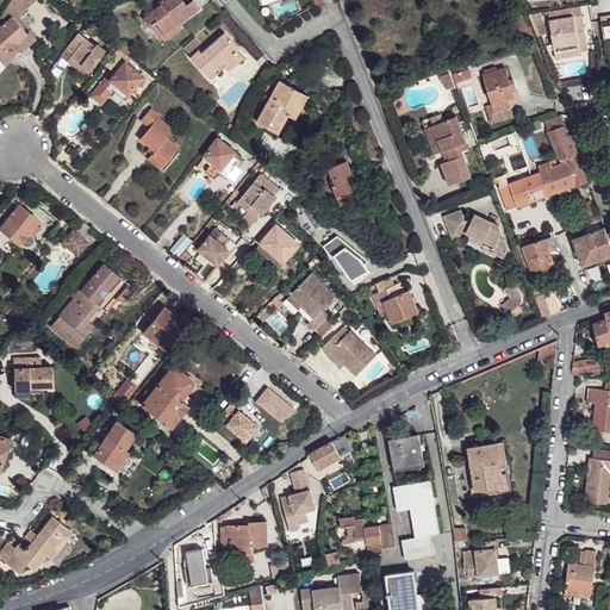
[(0,18),(0,57),(6,64),(7,64),(22,50),(36,38),(29,31),(26,32),(16,19),(18,17),(27,8),(19,0),(12,0),(6,10),(0,18)]
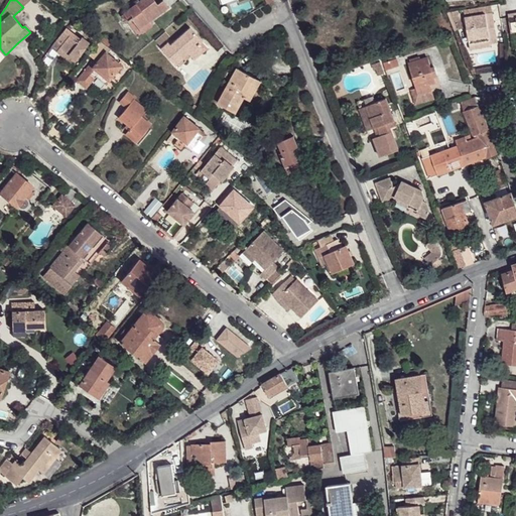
[(149,21),(168,7),(163,0),(162,0),(157,4),(154,0),(140,0),(136,3),(149,21)]
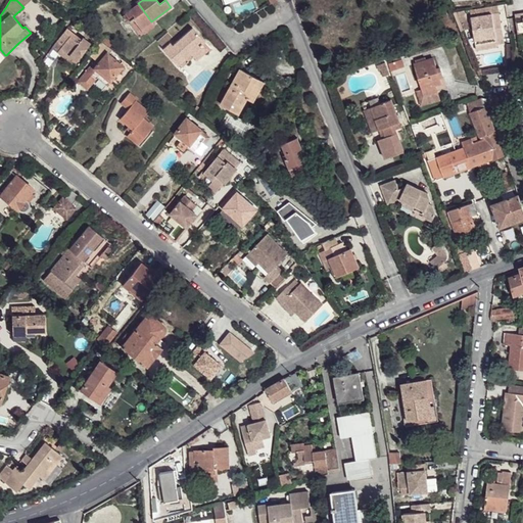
[(141,29),(151,21),(138,3),(125,13),(130,20),(134,18),(141,29)]
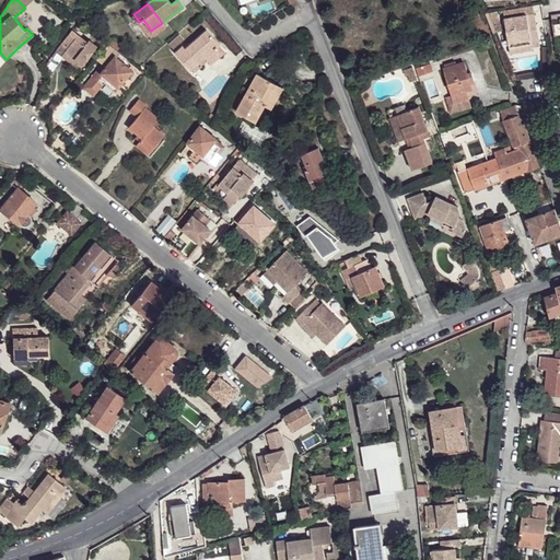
[(504,19),(509,43),(520,41),(521,49),(532,48),(539,46),(537,34),(534,35),(533,31),(536,30),(534,14),(504,19)]
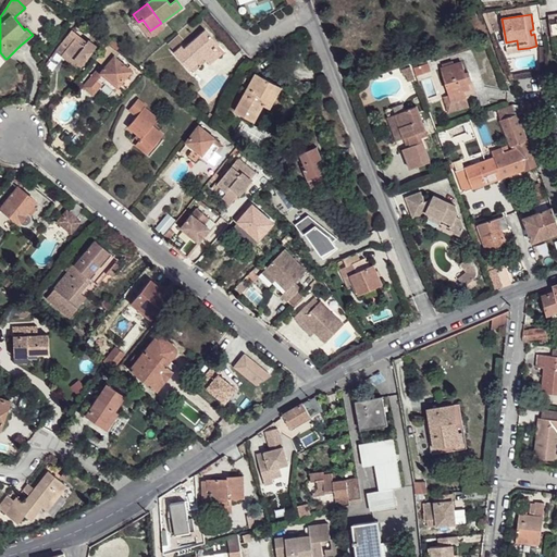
[(26,28),(27,27),(16,15),(14,17),(24,29),(26,28)]
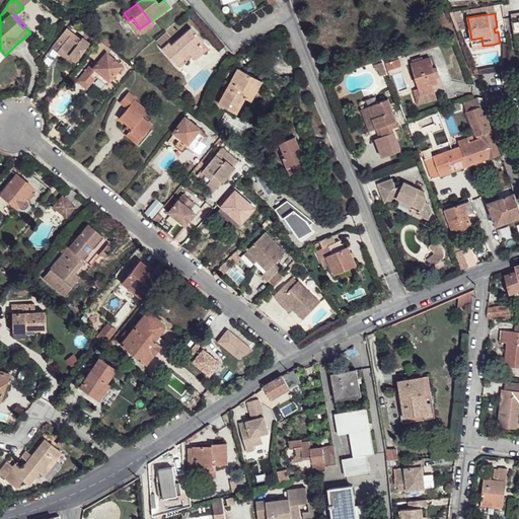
[(463,19),(457,22),(460,30),(466,27),(463,19)]
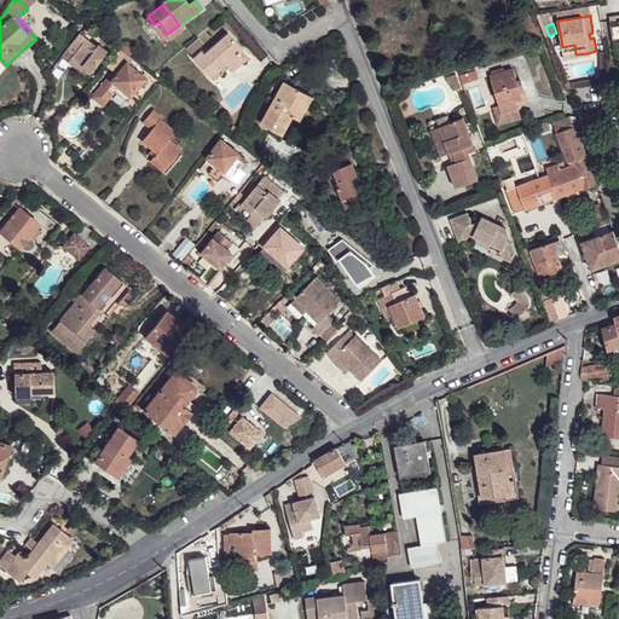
[(171,40),(183,32),(179,25),(167,34),(171,40)]
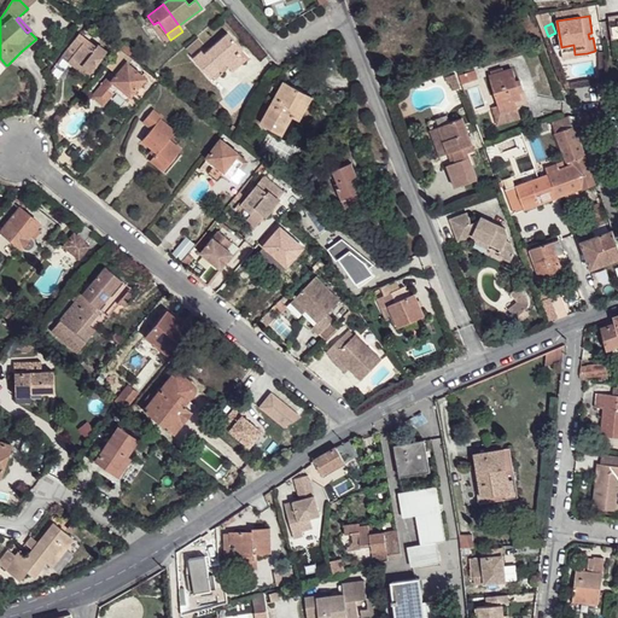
[(211,77),(227,64),(233,71),(246,59),(237,50),(239,46),(228,33),(204,53),(200,50),(193,58),(211,77)]
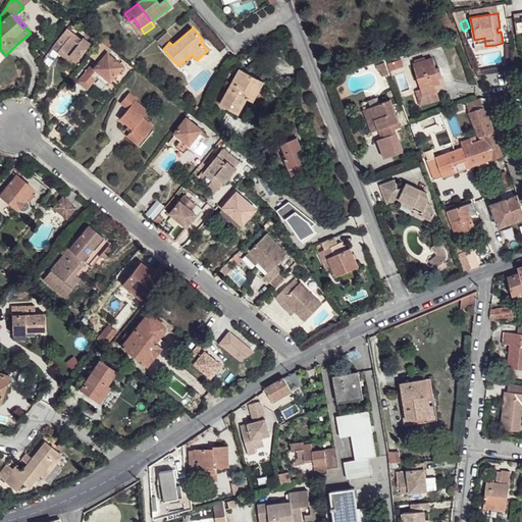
[(65,29),(57,40),(62,44),(60,47),(77,60),(91,43),(82,37),(80,39),(65,29)]
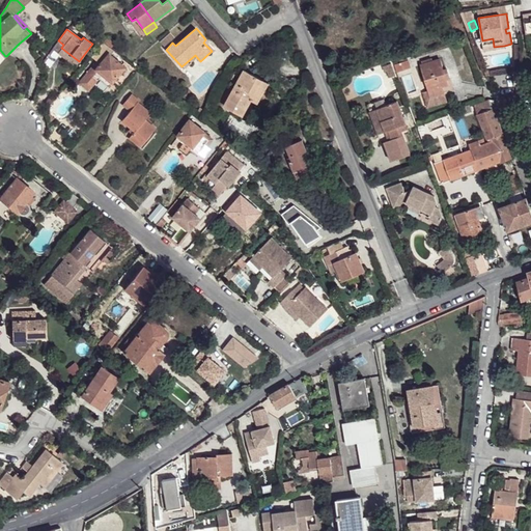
[(493,38),(482,40),(483,51),(504,48),(504,46),(494,47),(493,38)]
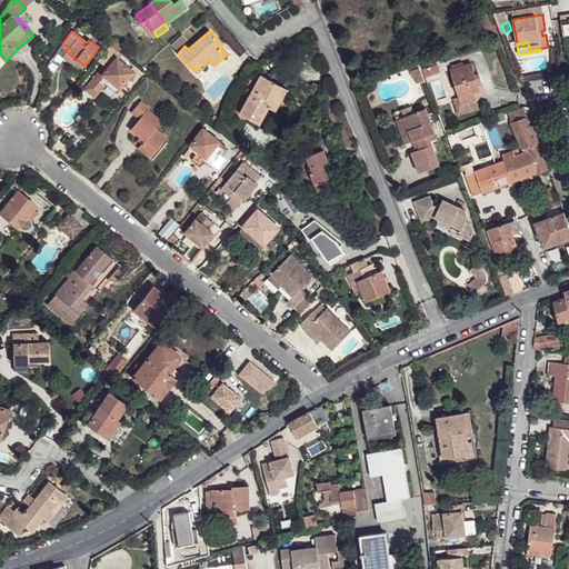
[(56,51),(81,70),(85,66),(66,51),(68,48),(62,43),(56,51)]
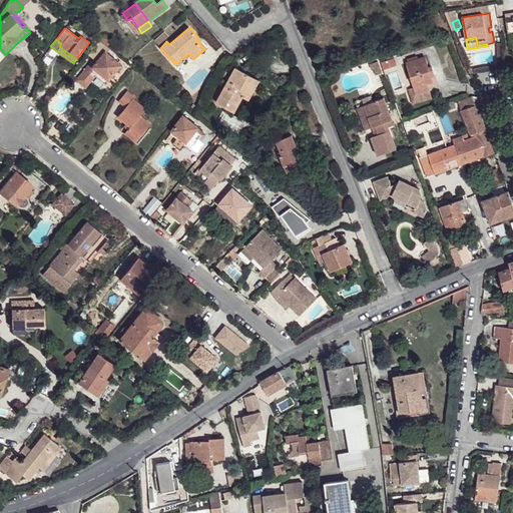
[(104,52),(108,48),(99,41),(91,51),(99,58),(104,52)]
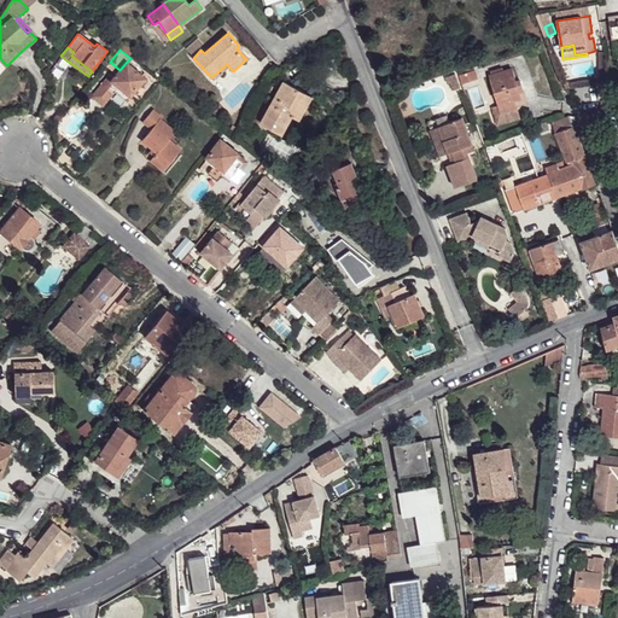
[(120,70),(110,62),(100,71),(106,77),(111,81),(120,70)]
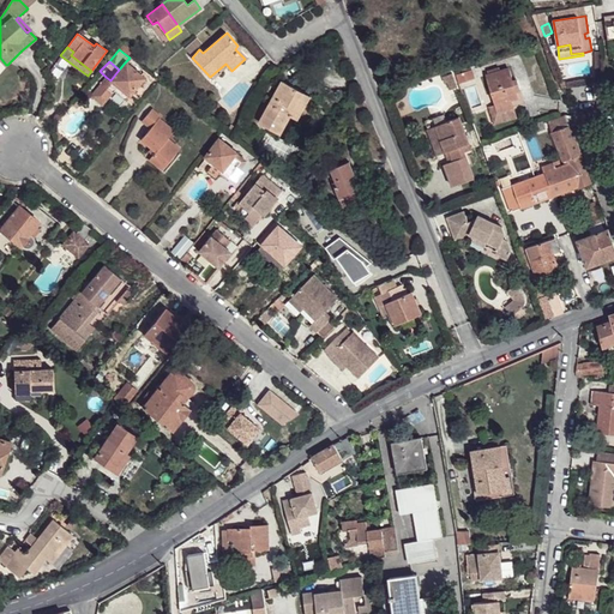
[(128,96),(144,78),(125,62),(119,70),(110,80),(116,86),(128,96)]
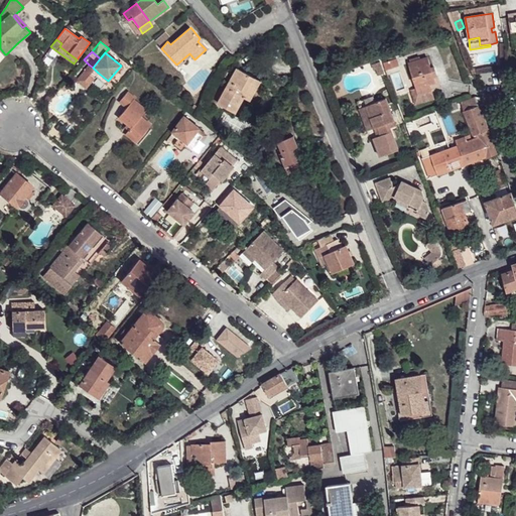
[(408,63),(415,87),(417,95),(431,91),(439,89),(435,77),(433,78),(430,69),(426,57),(420,59),(411,62),(408,63)]
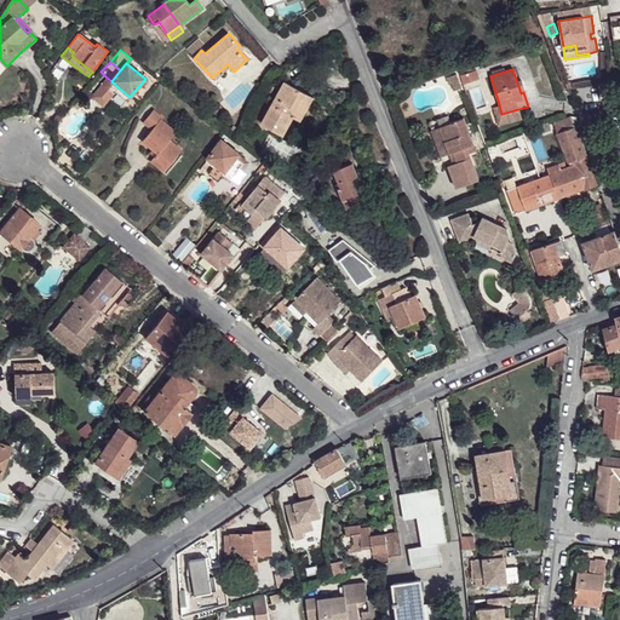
[(463,85),(480,80),(477,70),(460,76),(463,85)]
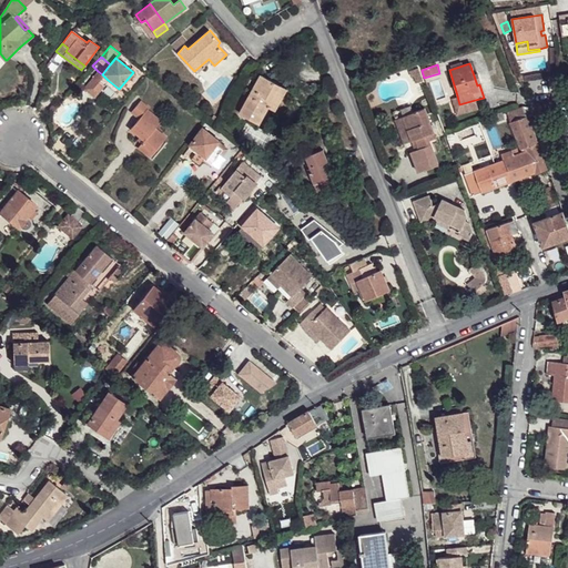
[(424,81),(418,68),(409,72),(412,77),(414,75),(417,83),(424,81)]
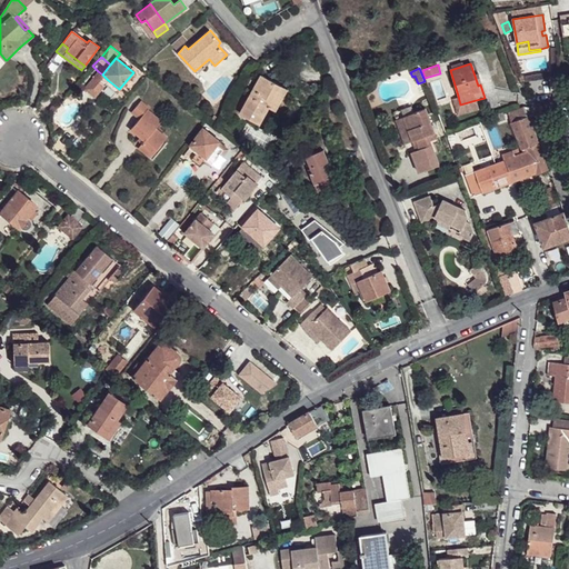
[(102,75),(98,71),(83,89),(95,98),(106,85),(105,83),(108,80),(102,75)]
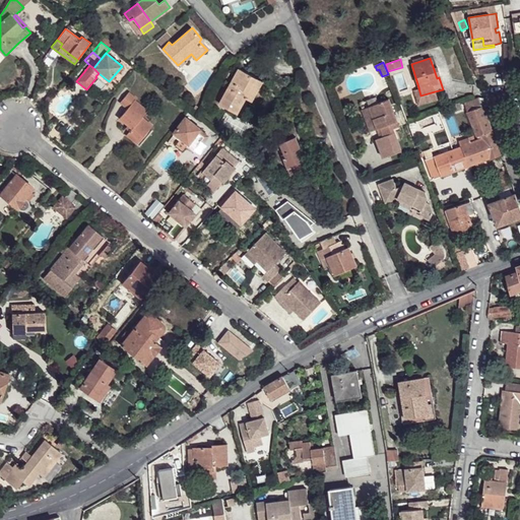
[(238,113),(247,99),(259,77),(240,68),(220,103),(238,113)]
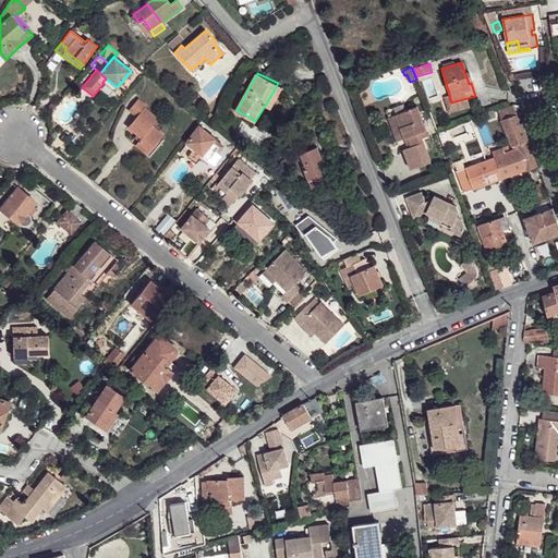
[(113,91),(117,87),(106,79),(102,82),(104,83),(113,91)]
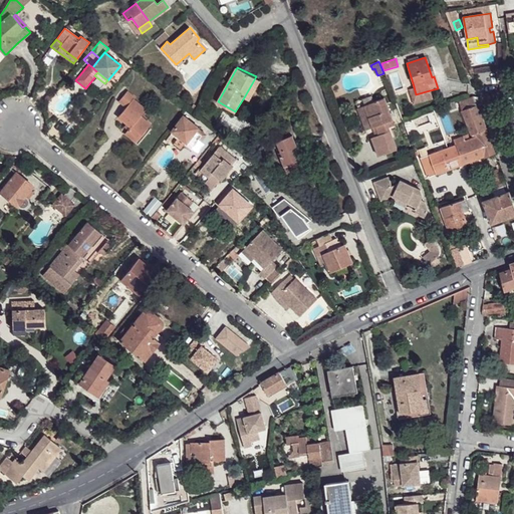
[(261,80),(256,76),(244,97),(250,99),(261,80)]
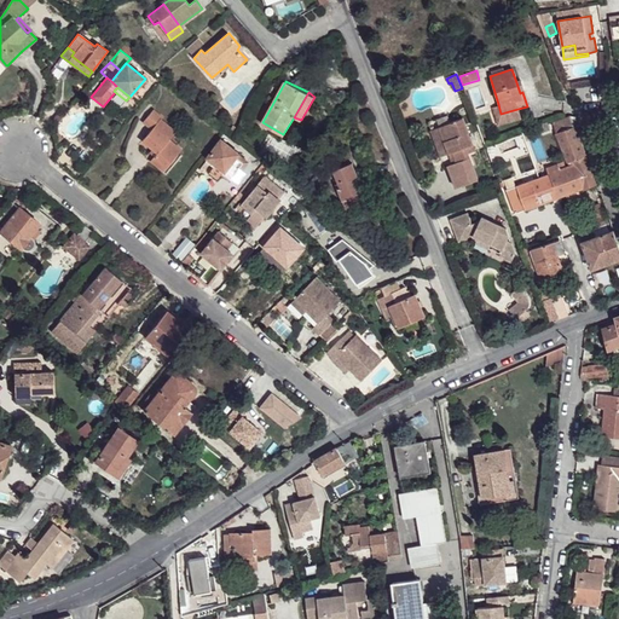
[(518,109),(501,114),(498,104),(489,106),(495,126),(520,119),(518,109)]
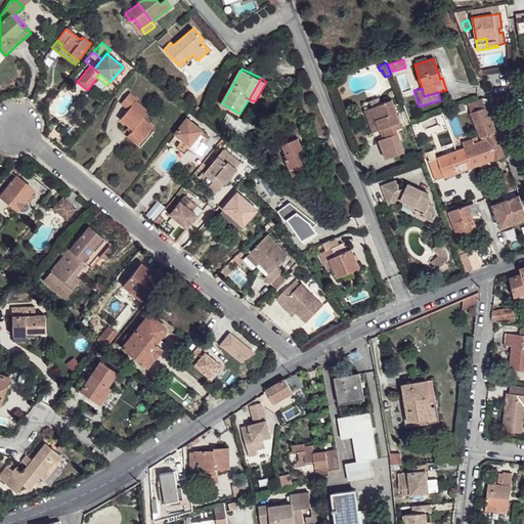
[(129,92),(120,103),(128,110),(120,119),(128,126),(132,130),(129,133),(139,141),(154,124),(144,117),(150,110),(129,92)]
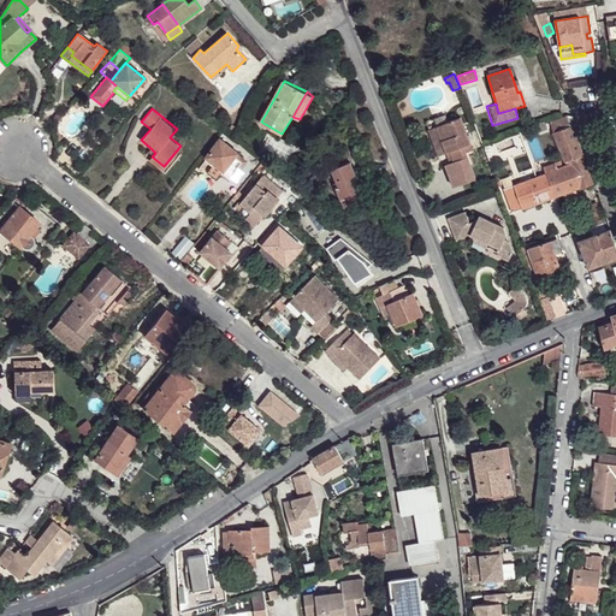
[(446,117),(426,124),(430,131),(438,128),(449,123),(446,117)]
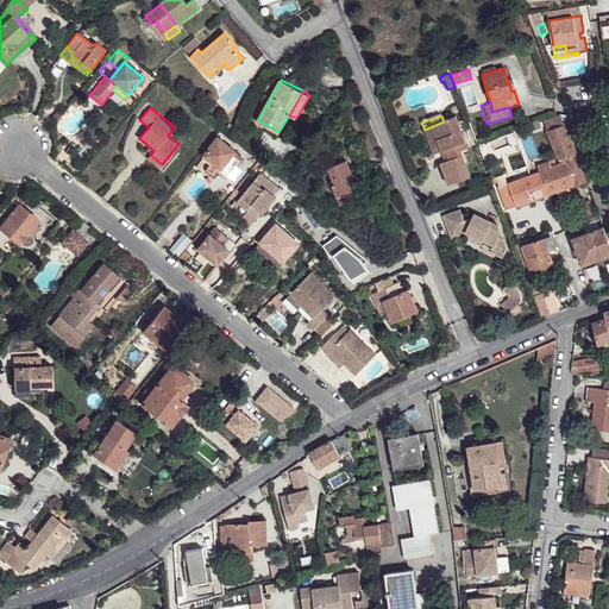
[(560,115),(542,123),(552,146),(570,139),(565,125),(569,124),(566,117),(560,115)]
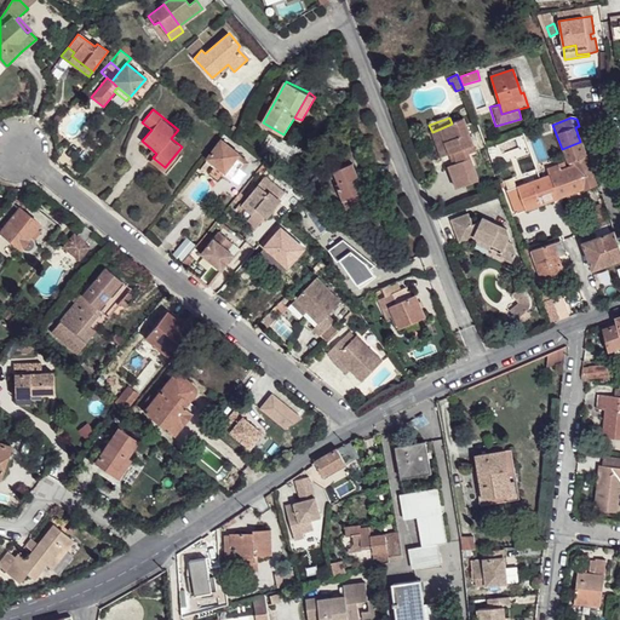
[(449,153),(452,151),(455,161),(447,165),(455,187),(478,178),(470,155),(477,153),(464,120),(452,124),(441,128),(449,153)]
